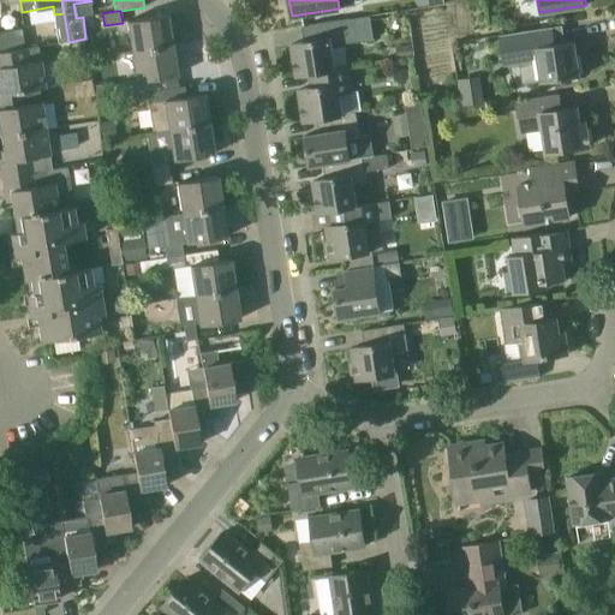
[(132,52),(172,45),(167,15),(127,22),(132,52)]
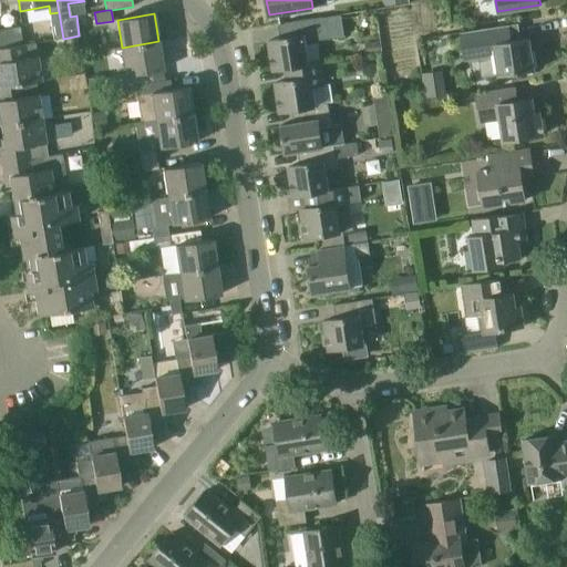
[(318,41),(344,37),(341,16),(278,24),(280,39),(268,41),(272,70),(286,68),(309,64),(307,47),(319,44),(318,41)]
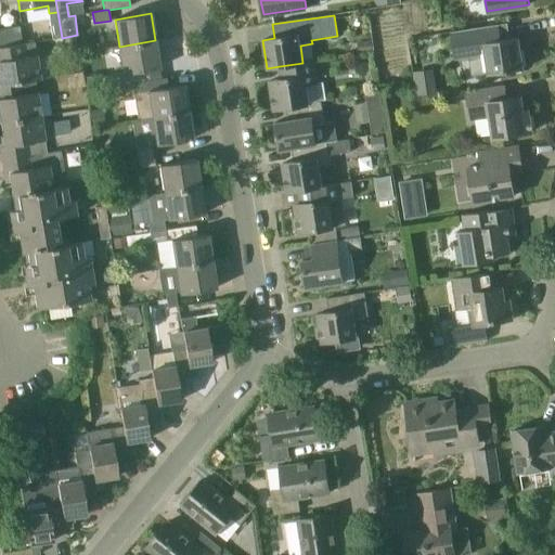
[(517,38),(508,38),(507,24),(452,31),(456,57),(473,55),(475,71),(489,68),(490,75),(523,71),(517,38)]
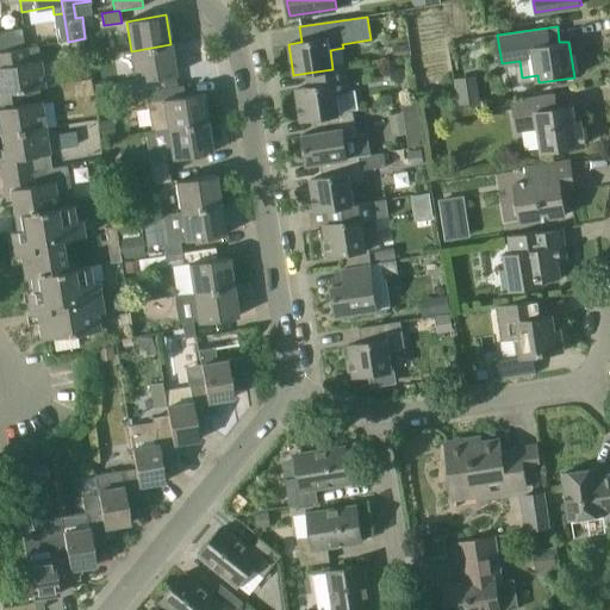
[(170,44),(131,51),(136,81),(175,75),(170,44)]
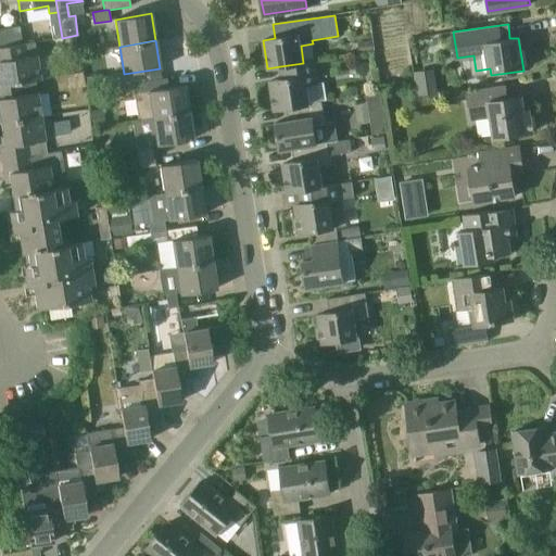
[(373,40),(358,42),(359,51),(375,50),(373,40)]
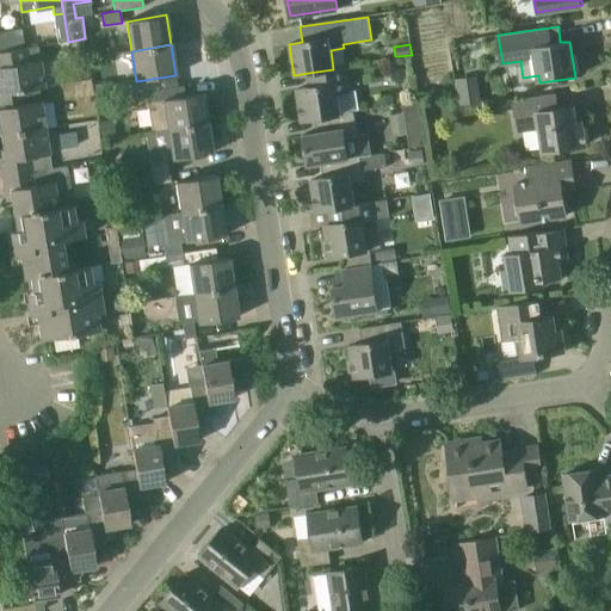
[(0,93),(24,91),(38,88),(44,87),(41,67),(39,61),(38,61),(37,47),(18,49),(0,51),(0,92),(0,93)]
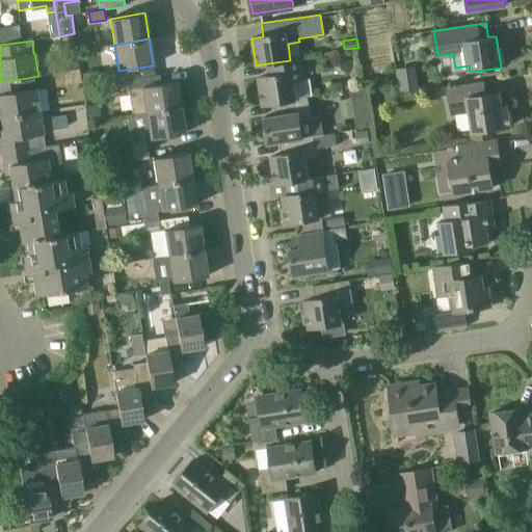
[(294,82),(306,80),(302,58),(290,60),(268,63),(270,76),(258,78),(262,105),(274,103),(297,99),(294,82)]
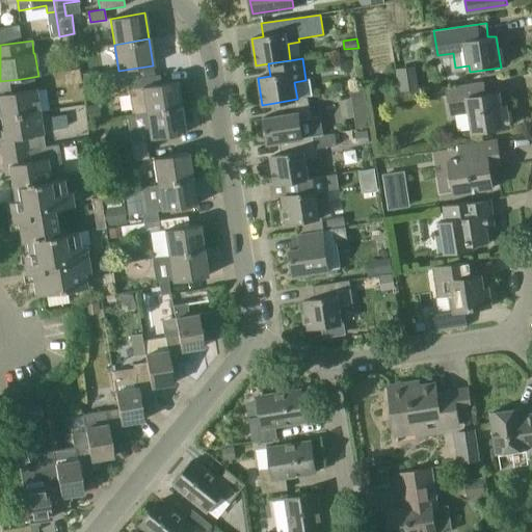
[(113,71),(99,73),(100,83),(115,81),(113,71)]
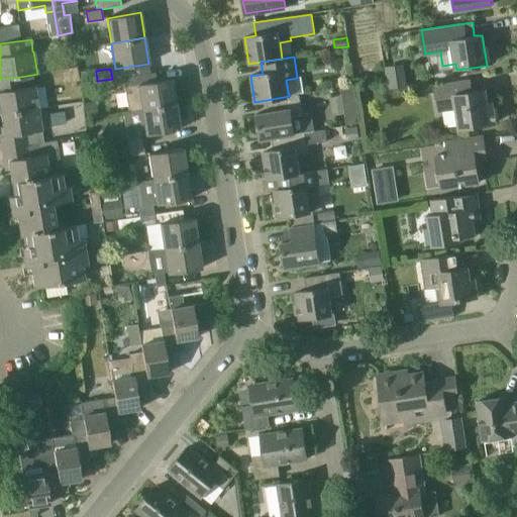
[(138,75),(122,77),(124,86),(128,111),(141,109),(176,104),(172,79),(156,81),(154,72),(138,75)]
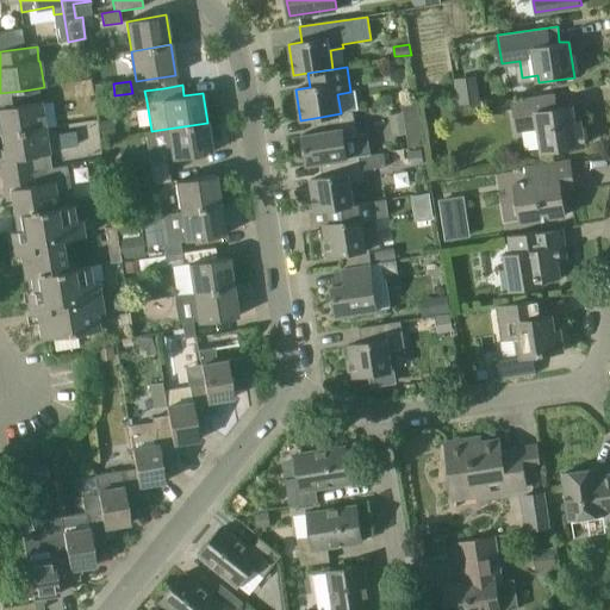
[(0,128),(1,135),(44,128),(41,107),(39,101),(26,104),(24,91),(0,93),(0,128)]
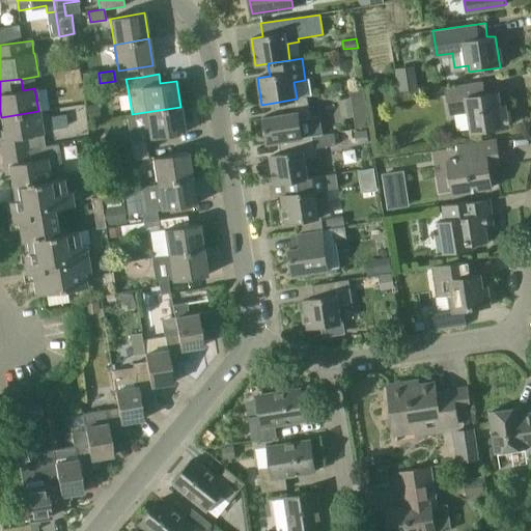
[(102,92),(116,90),(115,81),(100,83),(102,92)]
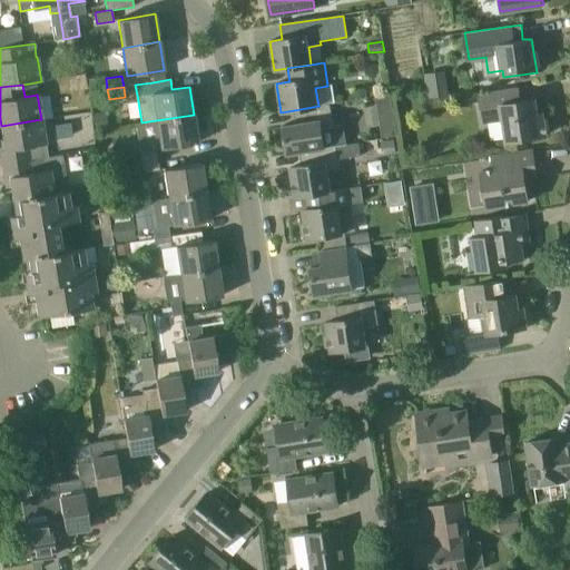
[(536,99),(519,102),(517,88),(481,94),(485,124),(503,121),(507,141),(547,135),(543,114),(538,115),(536,99)]
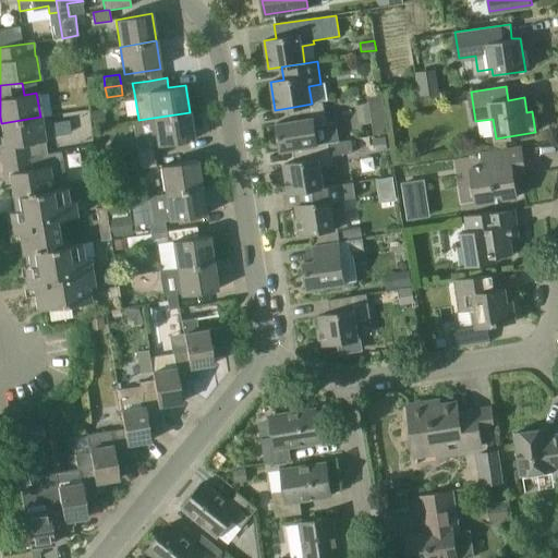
[(336,122),(327,123),(324,102),(312,104),(288,108),(290,121),(277,123),(281,152),(294,149),(317,145),(339,142),(336,122)]
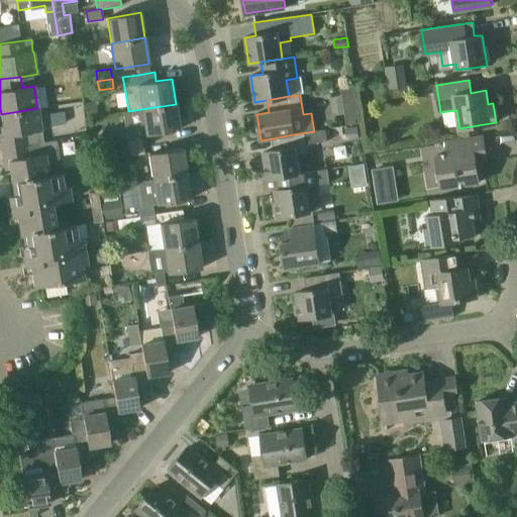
[(84,104),(87,119),(98,117),(96,102),(84,104)]
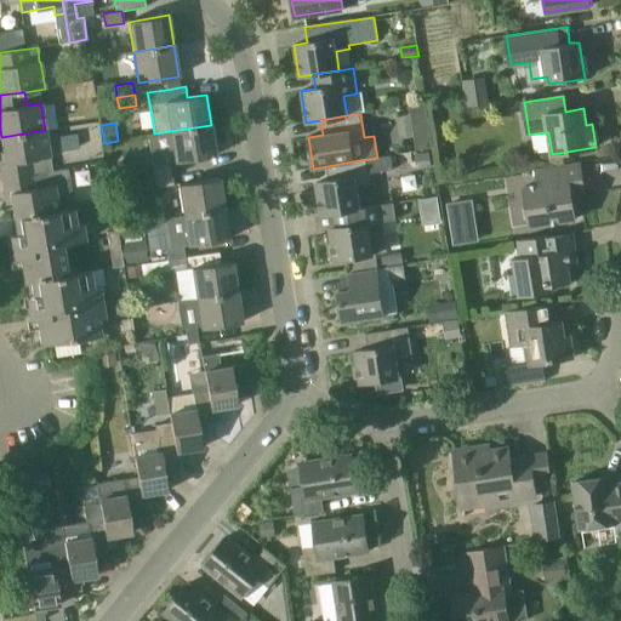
[(170,163),(175,163),(216,155),(211,125),(170,131),(154,134),(154,135),(148,136),(152,165),(170,163)]
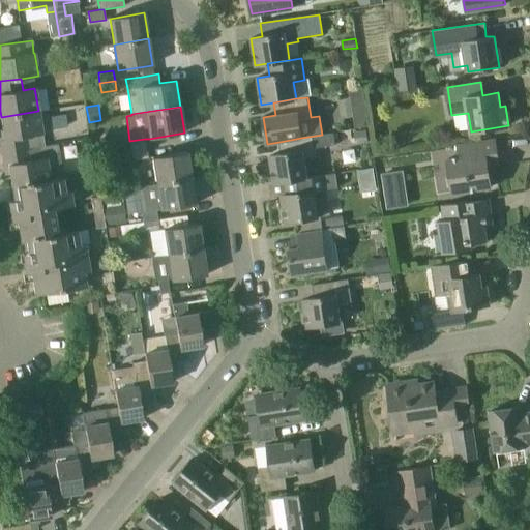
[(355,128),(369,126),(366,110),(353,112),(355,128)]
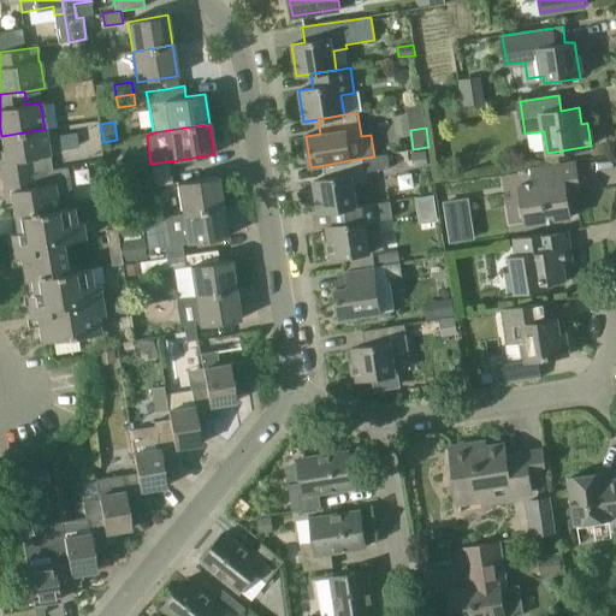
[(1,136),(5,157),(5,161),(0,161),(0,165),(3,178),(51,170),(48,149),(45,129),(1,136)]
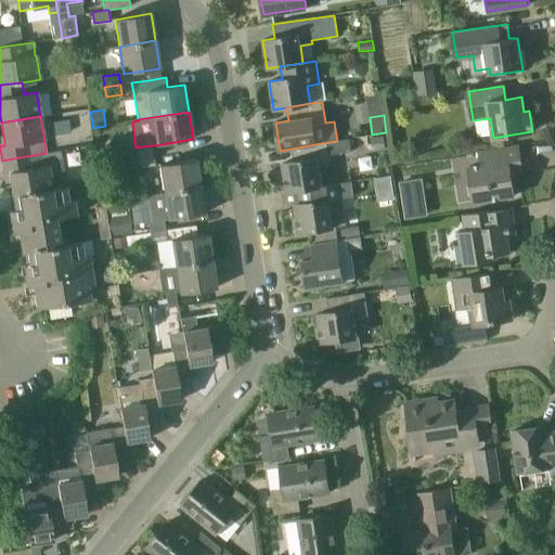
[(372,152),(386,150),(384,138),(371,139),(372,152)]
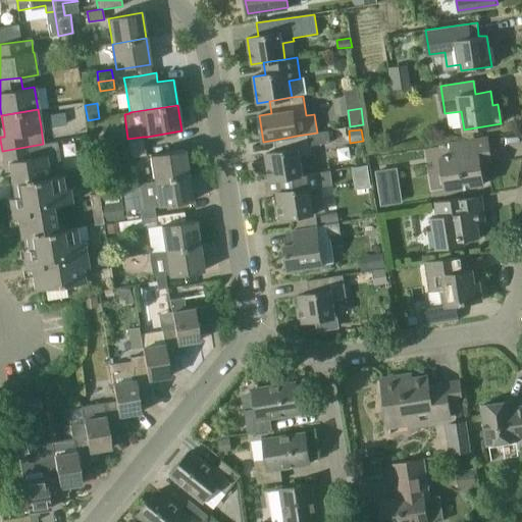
[(310,146),(330,143),(328,131),(317,133),(297,136),(275,140),(277,152),(265,154),(269,180),(285,177),(304,174),(301,157),(311,156),(310,146)]
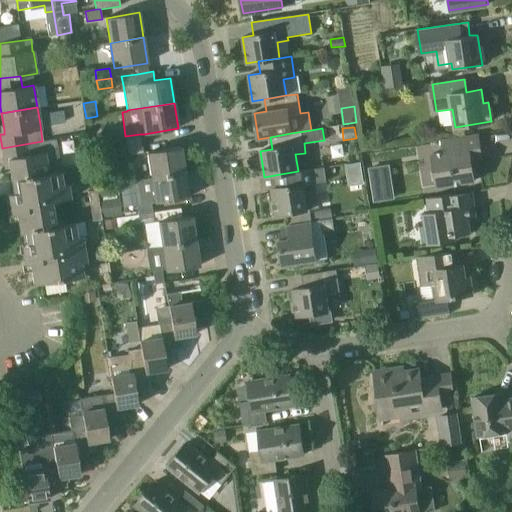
[(140,134),(125,136),(127,146),(142,143),(140,134)]
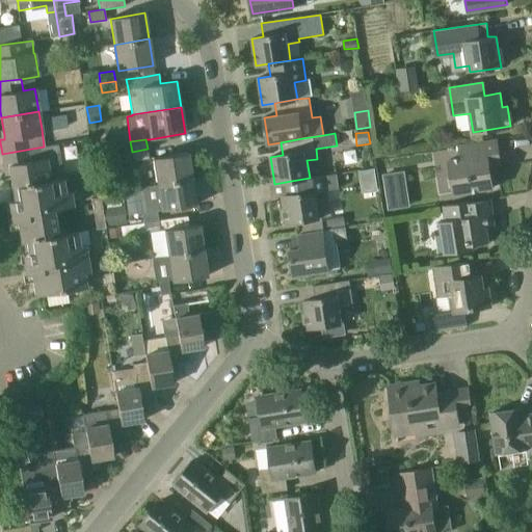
[(489,160),(499,158),(497,139),(459,143),(461,158),(450,160),(455,194),(493,188),(489,160)]
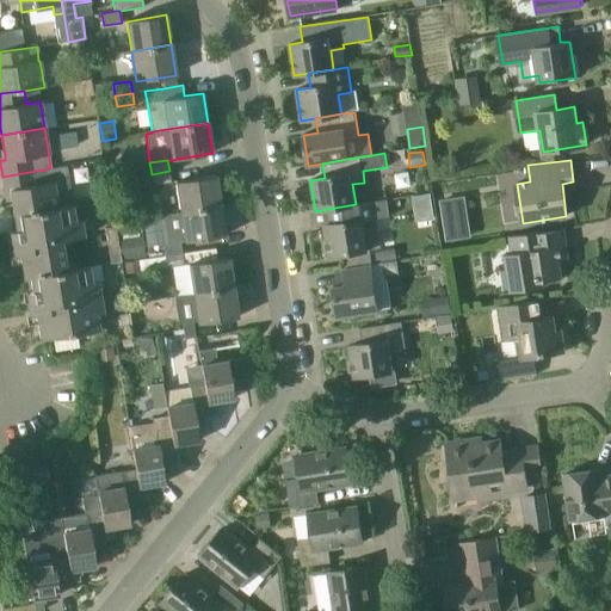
[(73,204),(69,186),(66,166),(50,168),(2,177),(5,191),(10,191),(11,196),(14,216),(72,207),(72,205),(73,204)]
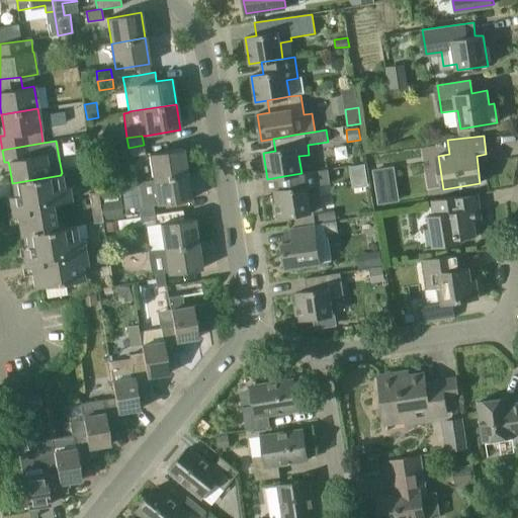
[(92,153),(102,151),(101,143),(91,144),(92,153)]
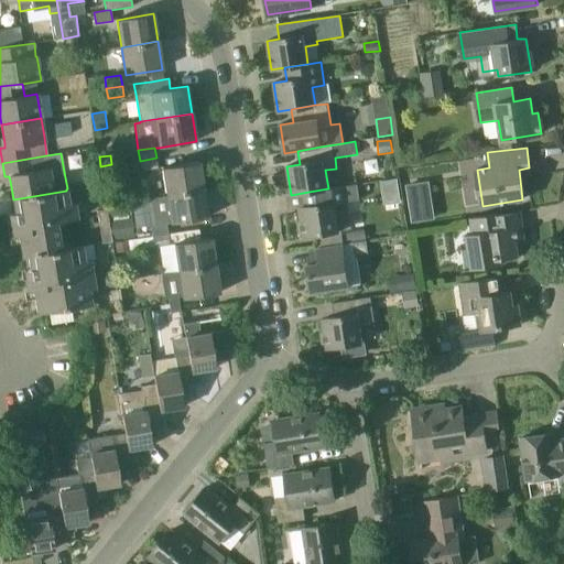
[(142,171),(158,169),(156,158),(140,161),(142,171)]
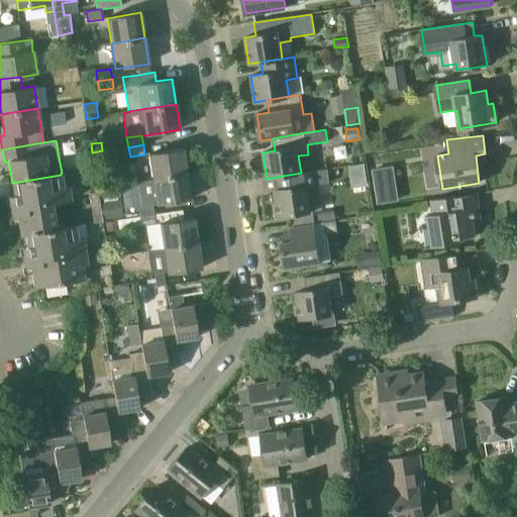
[(183,148),(148,153),(152,180),(187,174),(183,148)]
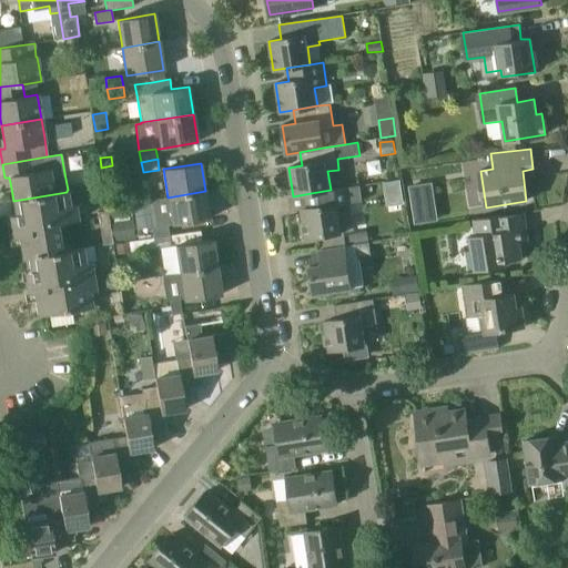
[(98,171),(88,172),(90,188),(100,186),(98,171)]
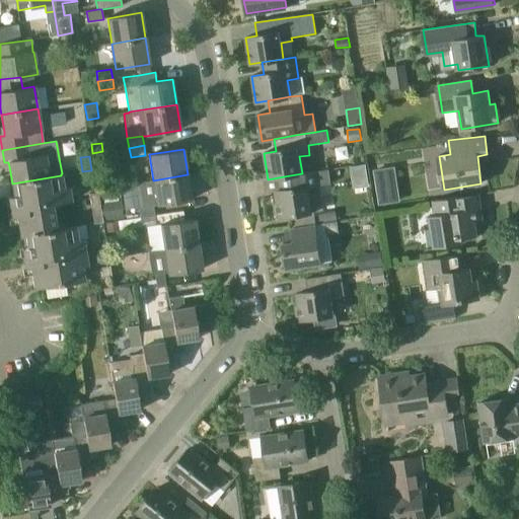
[(380,204),(401,199),(395,164),(373,168),(380,204)]
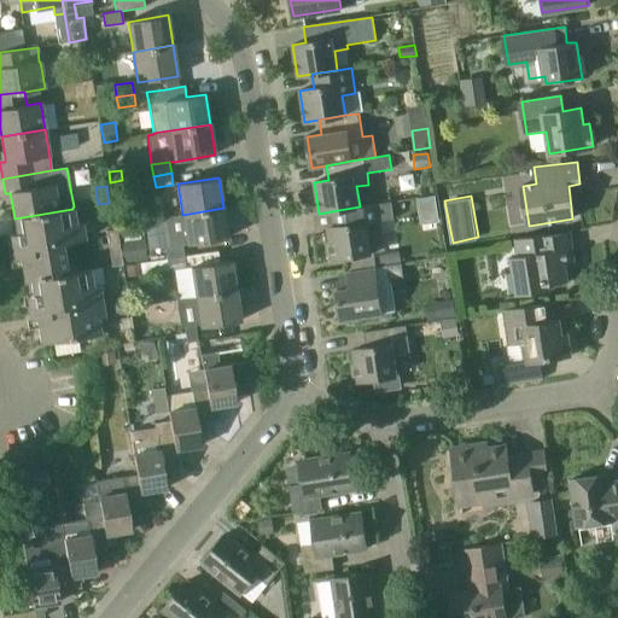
[(332,260),(347,257),(385,251),(382,228),(383,228),(382,221),(395,219),(391,202),(379,204),(360,207),(338,210),(340,226),(327,228),(330,242),(325,243),(326,256),(332,255),(332,260)]
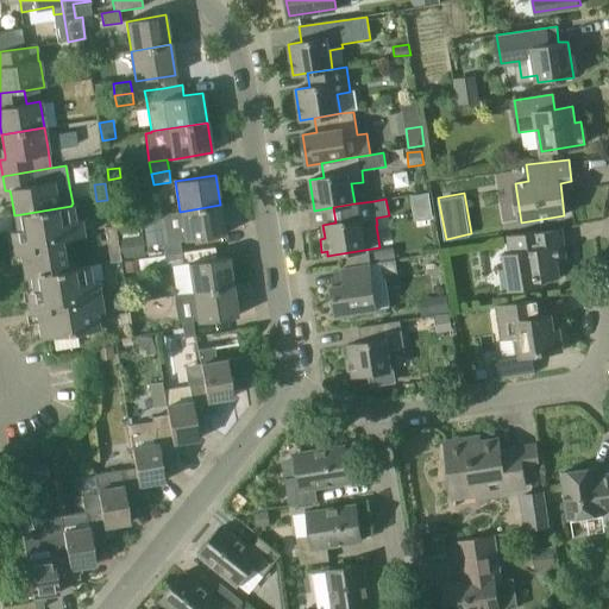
[(180,242),(186,240),(225,234),(220,205),(180,212),(163,214),(167,243),(180,242)]
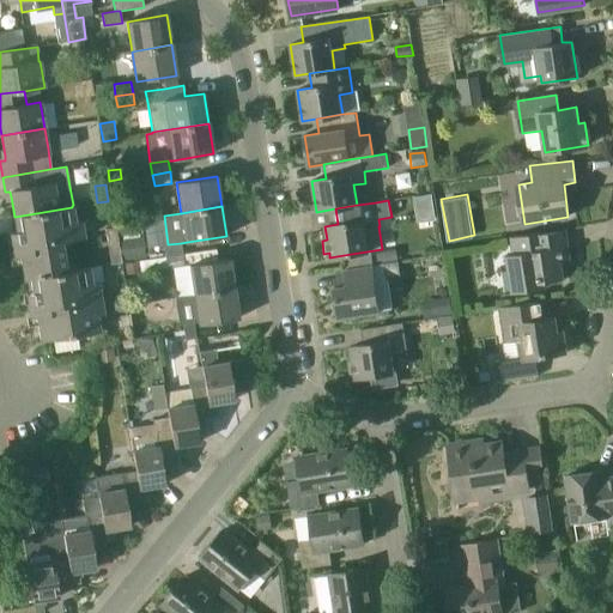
[(22,263),(28,262),(30,277),(66,271),(64,256),(61,240),(84,236),(83,230),(82,220),(74,222),(72,207),(14,217),(18,240),(18,241),(11,241),(13,255),(20,255),(22,263)]
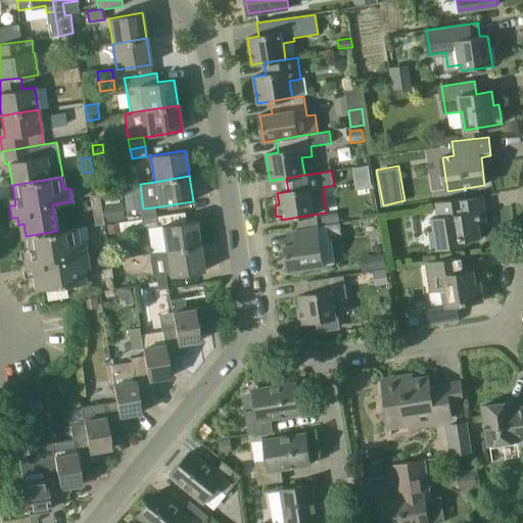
[(98,194),(90,195),(92,210),(101,209),(98,194)]
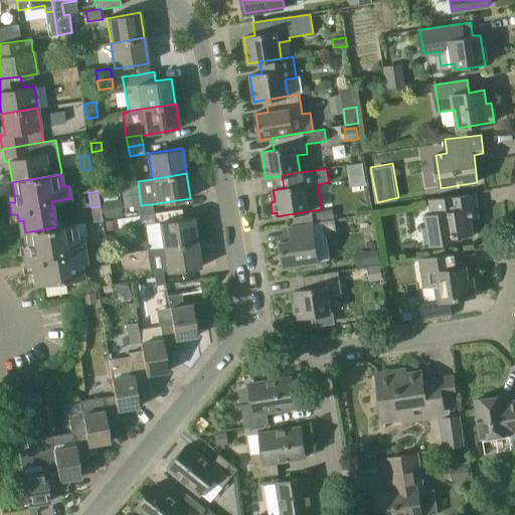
[(471,219),(479,218),(478,207),(446,212),(444,197),(428,199),(431,213),(425,214),(431,246),(459,242),(458,237),(474,234),(471,219)]
